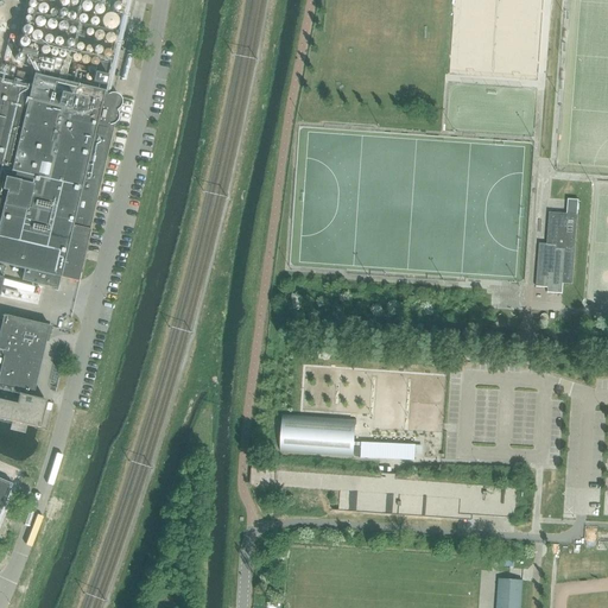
[(0,264),(24,270),(21,280),(57,289),(59,278),(77,283),(89,228),(114,125),(115,122),(118,120),(118,118),(118,115),(116,113),(116,111),(119,109),(120,107),(121,103),(121,101),(120,99),(118,96),(115,95),(112,94),(112,97),(103,95),(103,93),(33,76),(31,88),(0,80),(0,264)]
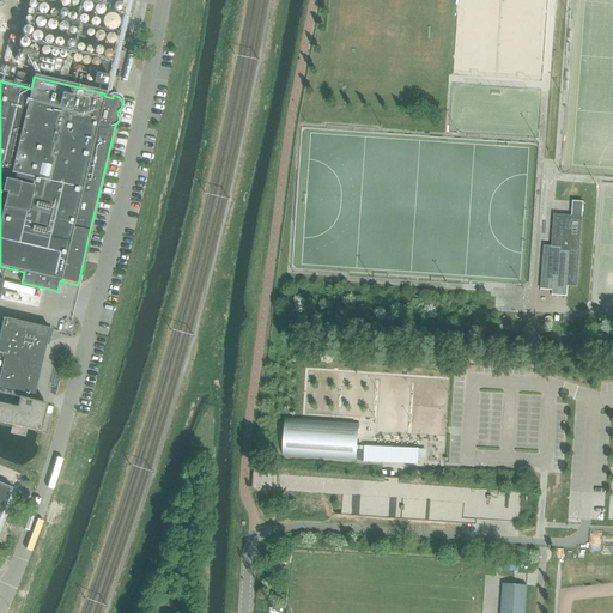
[(544,246),(540,290),(552,290),(552,293),(557,293),(557,296),(566,297),(568,286),(571,286),(577,287),(583,202),(572,201),(571,213),(571,216),(554,214),(553,228),(552,247),(544,246)]
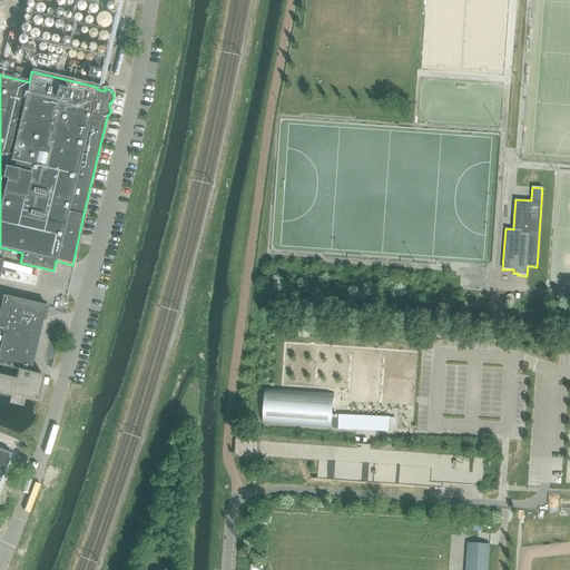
[(46,306),(17,300),(3,296),(0,312),(0,391),(35,399),(40,375),(30,372),(46,306)]
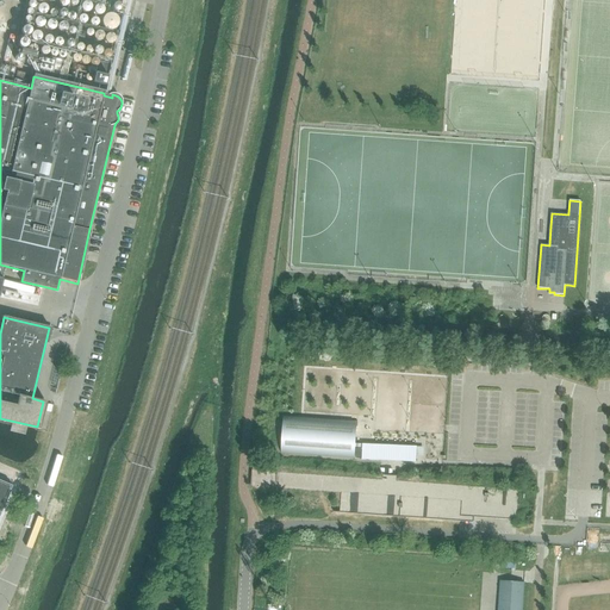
[(355,444),(356,422),(358,422),(306,419),(282,418),(281,454),(355,459),(362,460),(416,462),(417,447),(362,444),(362,449),(355,449),(355,444)]
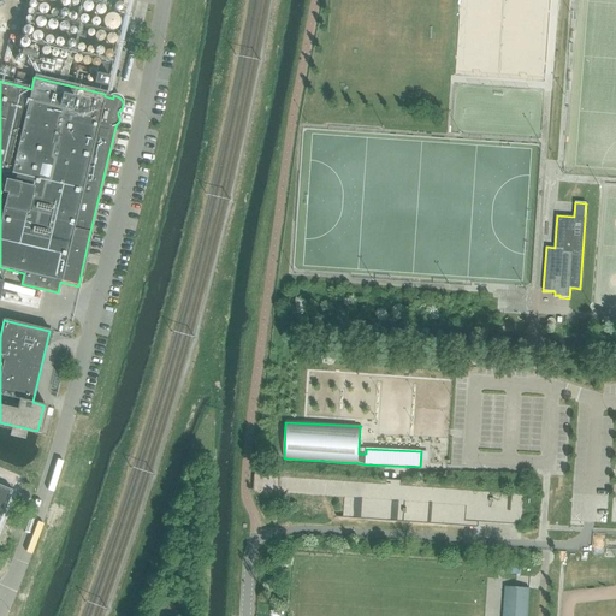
[(254,475),(253,491),(343,498),(342,519),(465,527),(479,528),(479,522),(522,526),(525,495),(401,485),(401,480),(386,479),(386,485),(254,475)]
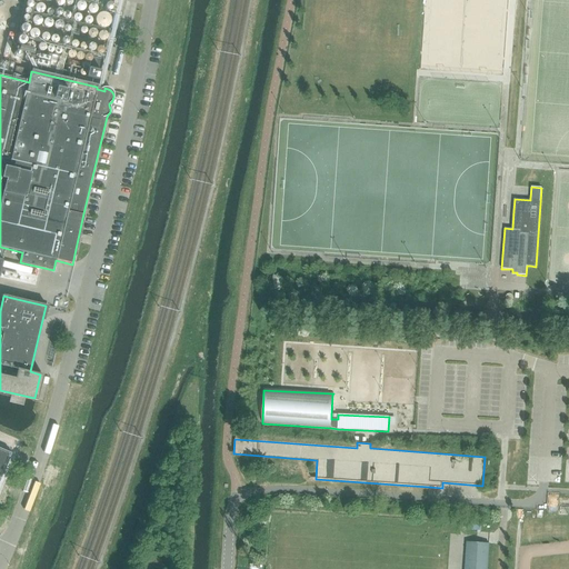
[(0,479),(11,455),(0,449),(0,479)]
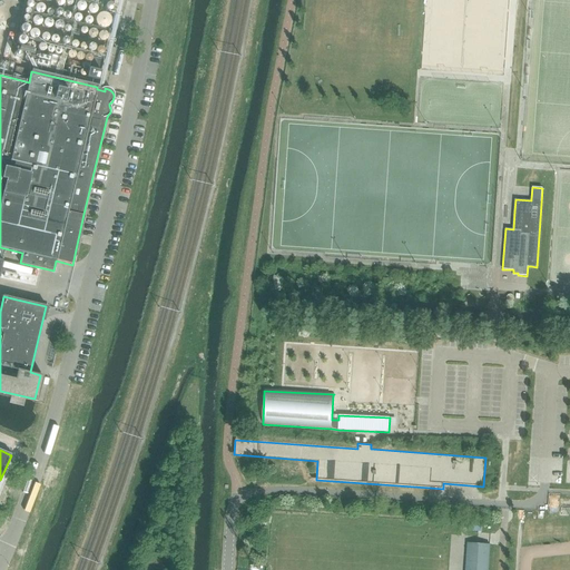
[(468,543),(465,569),(488,569),(490,544),(468,543)]
